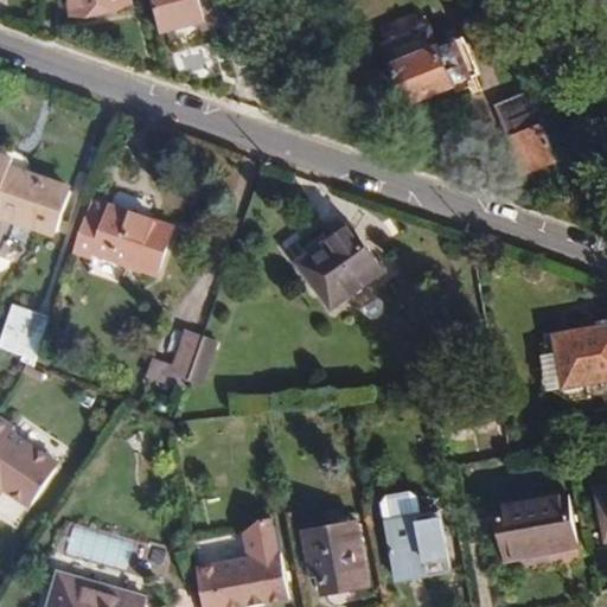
[(132,5),(131,0),(68,0),(71,16),(132,5)]
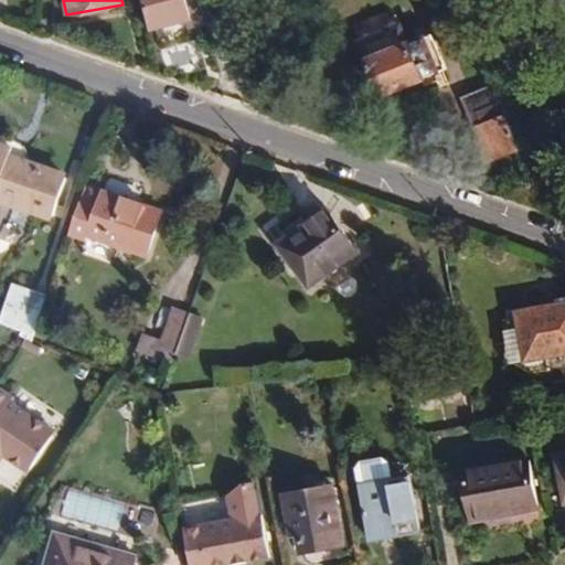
[(211,13),(208,0),(145,0),(150,31),(205,18),(212,45),(233,40),(223,11),(211,13)]
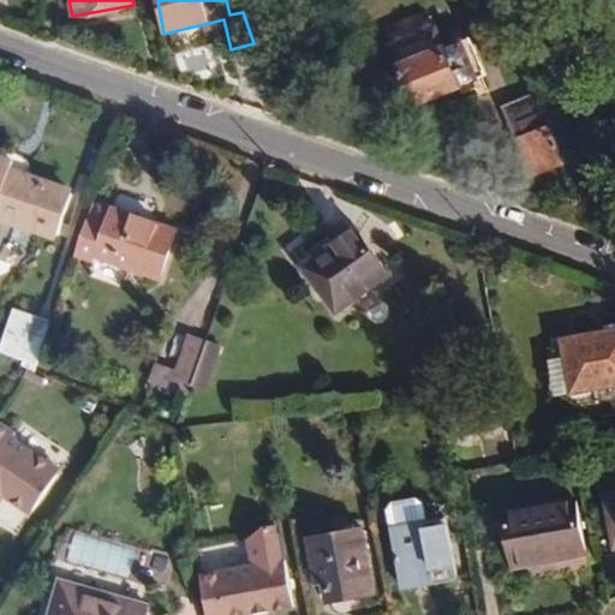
[(226,28),(224,19),(203,24),(206,33),(226,28)]
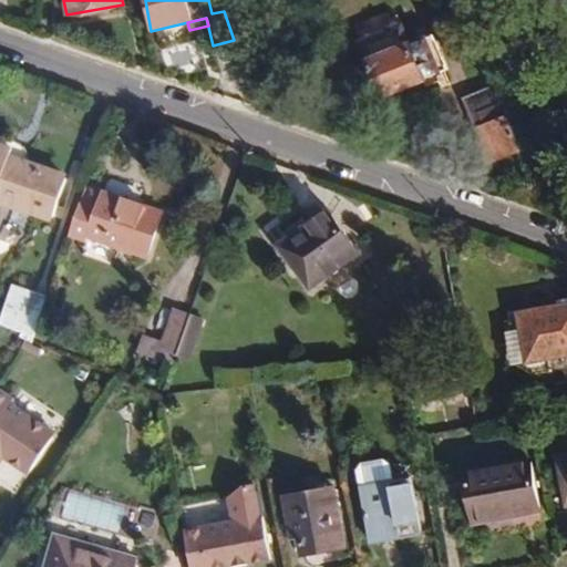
[(447,70),(433,34),(409,43),(401,24),(359,41),(381,98),(447,70)]
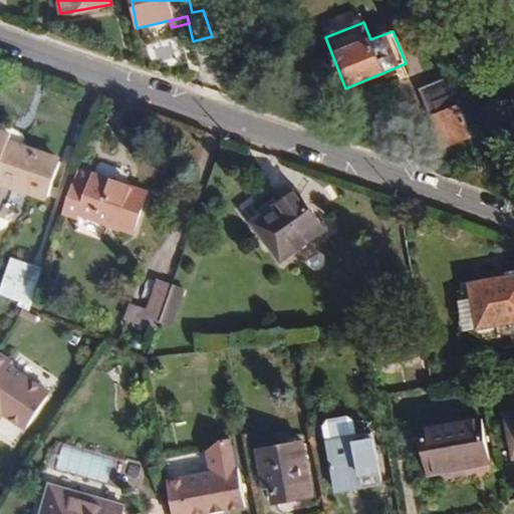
[(470,137),(446,76),(418,87),(441,149),(470,137)]
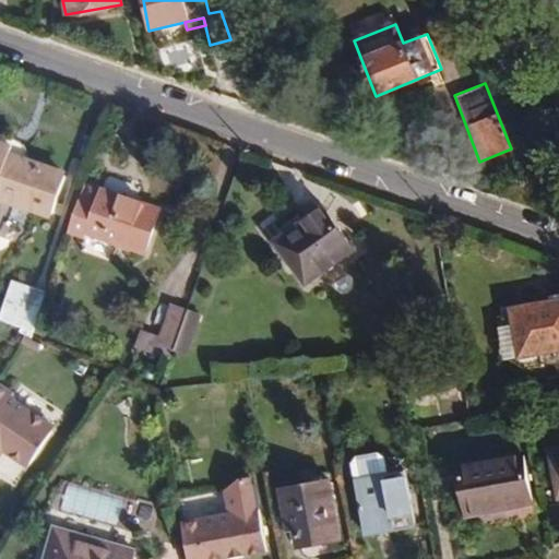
[(66,175),(9,156),(13,140),(0,134),(0,195),(51,214),(66,175)]
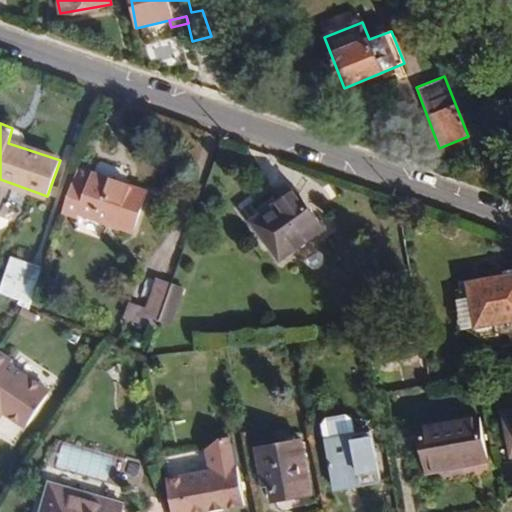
[(23,138),(21,134),(18,130),(12,128),(8,143),(23,148),(24,141),(23,138)]
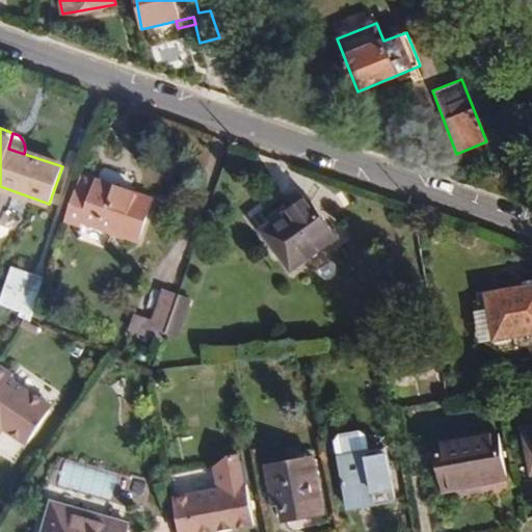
[(154,198),(97,179),(81,222),(137,243),(154,198)]
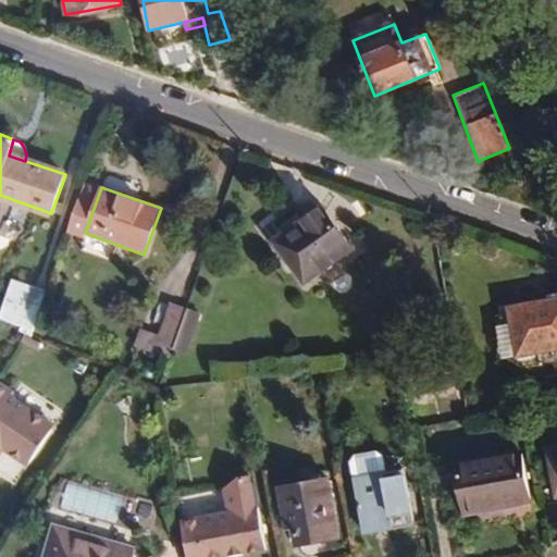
[(305,282),(351,248),(322,205),(273,238),(305,282)]
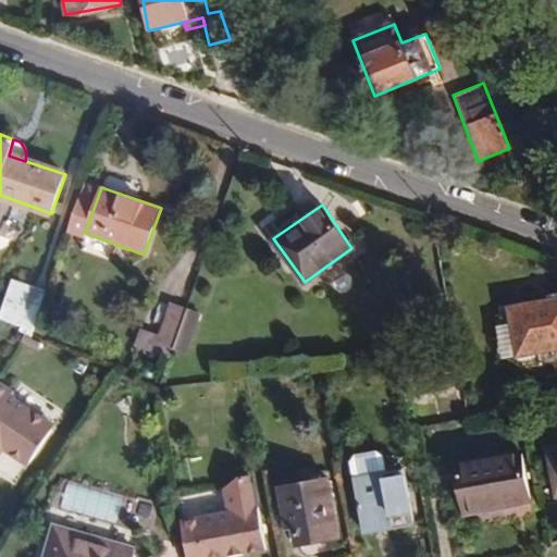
[(0,317),(33,330),(46,291),(13,280),(0,313),(0,317)]
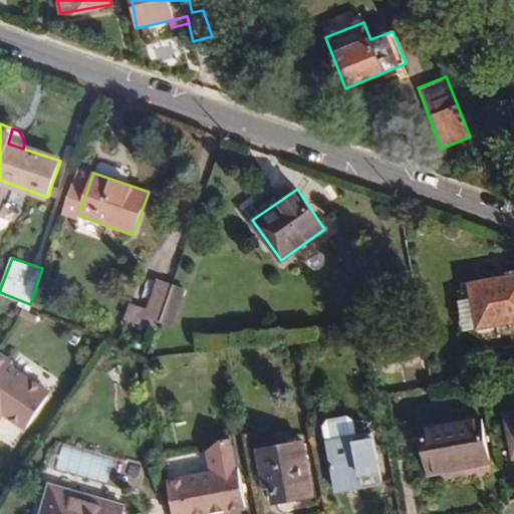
[(513,321),(513,273),(469,282),(472,300),(477,328),(513,321)]
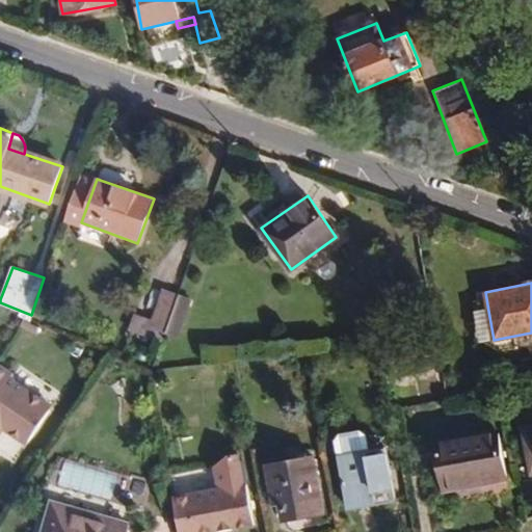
[(160,342),(178,294),(163,289),(152,319),(134,314),(128,330),(160,342)]
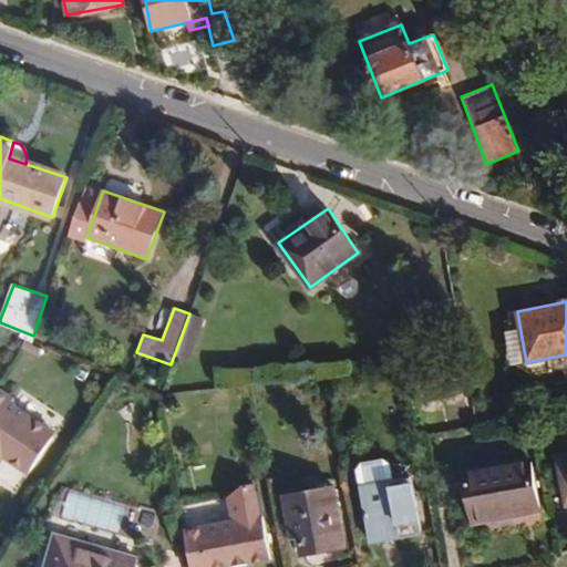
[(189,360),(205,318),(189,313),(175,354),(189,360)]
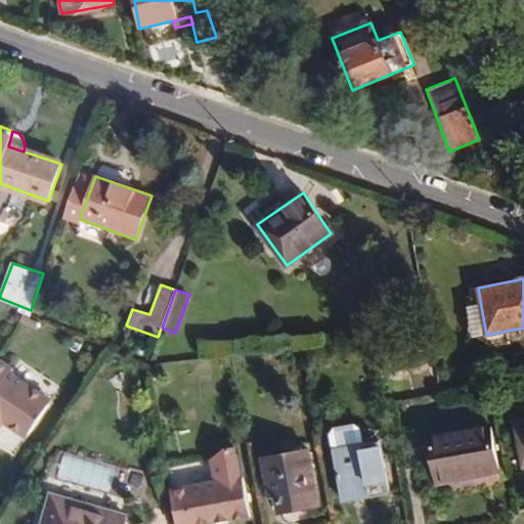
[(486,335),(481,306),(465,309),(470,338),(486,335)]
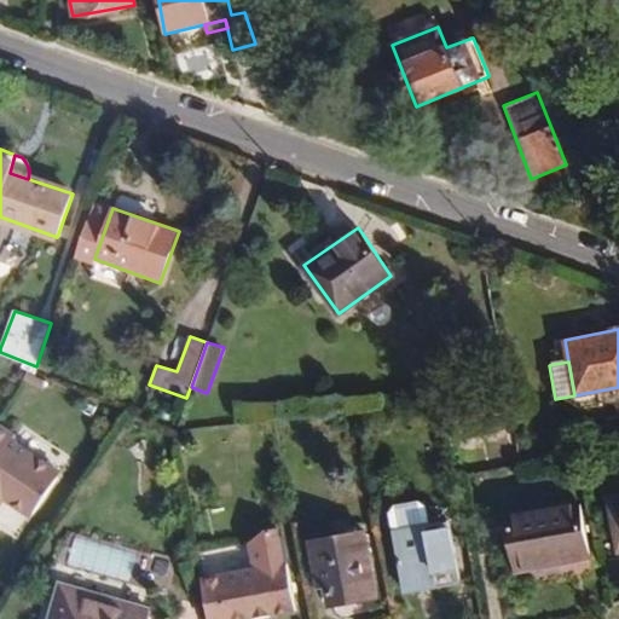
[(58,479),(57,470),(13,440),(17,435),(0,423),(0,507),(5,499),(32,519),(58,479)]
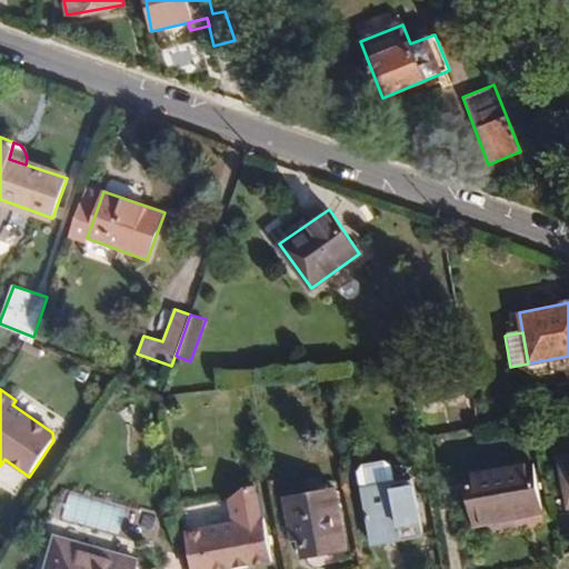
[(568,507),(568,455),(557,457),(566,508),(568,507)]
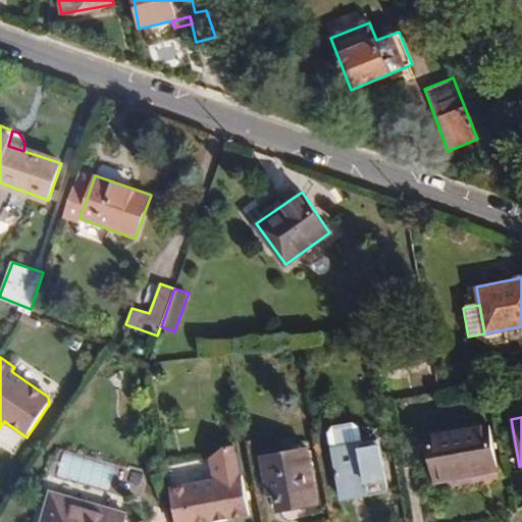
[(497,470),(488,422),(426,433),(433,482),(497,470)]
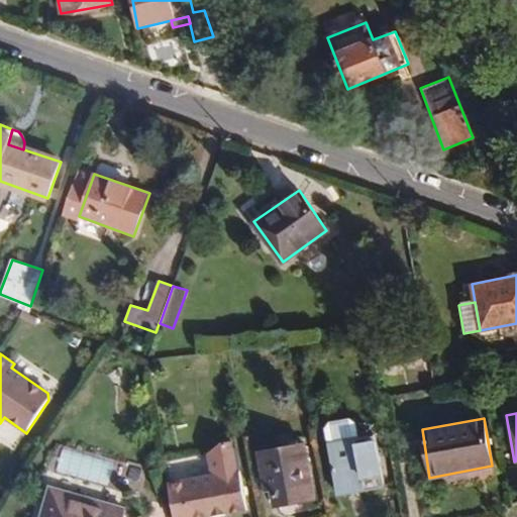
[(0,427),(0,438),(10,447),(21,434),(5,421),(0,427)]
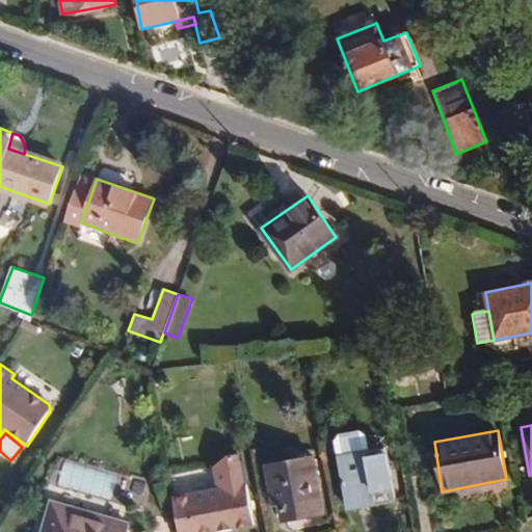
[(394,502),(384,449),(366,453),(362,433),(333,439),(346,511),(394,502)]
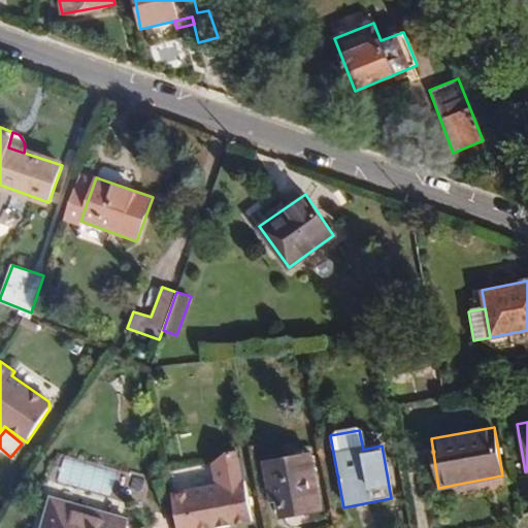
[(322,509),(311,453),(263,461),(269,501),(276,500),(278,518),(287,517),(288,521),(292,524),(317,521),(316,510),(322,509)]
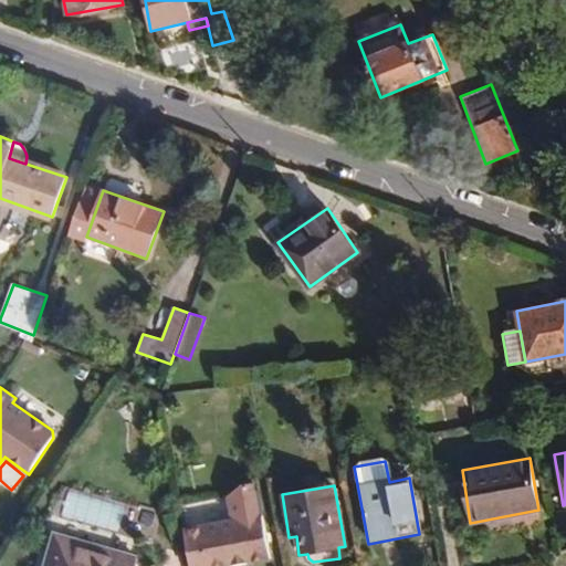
[(232,565),(270,559),(261,514),(184,527),(190,565),(232,565)]
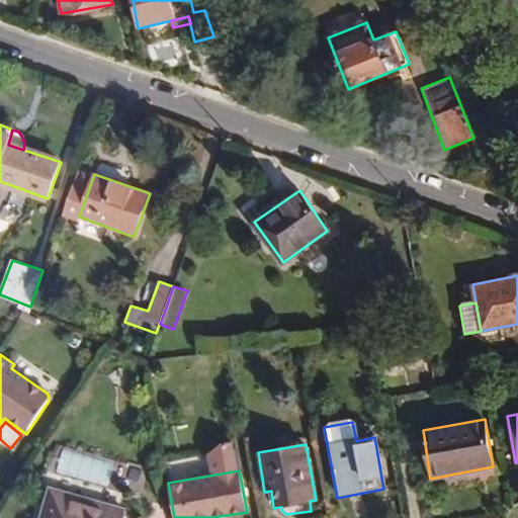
[(120,517),(124,510),(50,489),(40,517),(120,517)]
